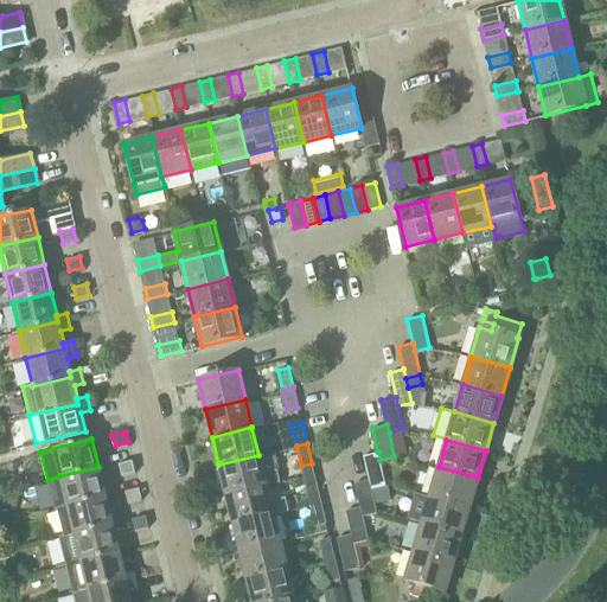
[(363,454),(369,479),(371,486),(385,484),(379,460),(378,452),(377,452),(363,454)]
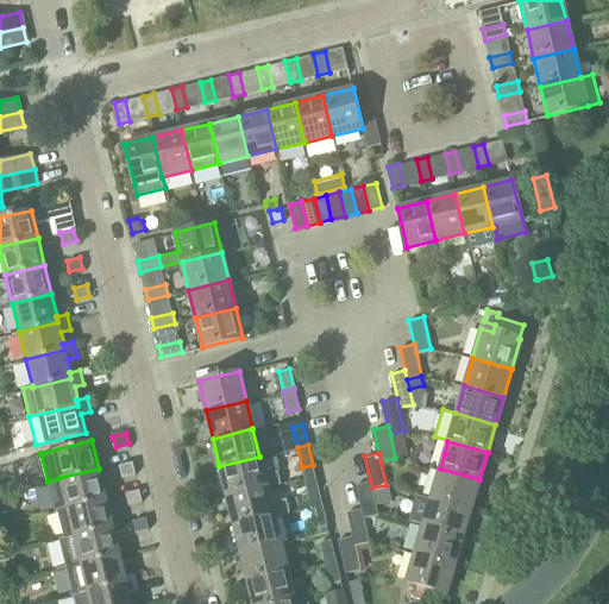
[(259,457),(219,466),(226,495),(265,485),(267,485),(281,482),(278,470),(263,473),(259,458),(259,457)]
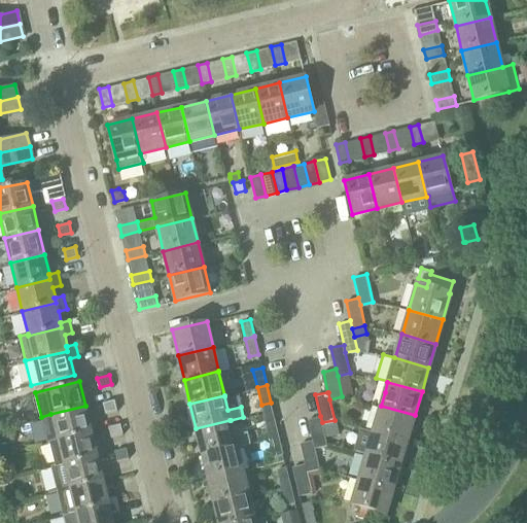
[(114,398),(103,402),(105,412),(116,409),(114,398)]
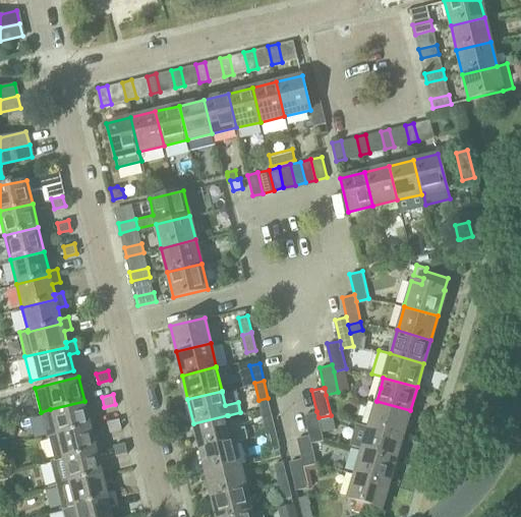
[(84,402),(84,401),(50,409),(41,412),(47,436),(56,433),(90,424),(84,402)]
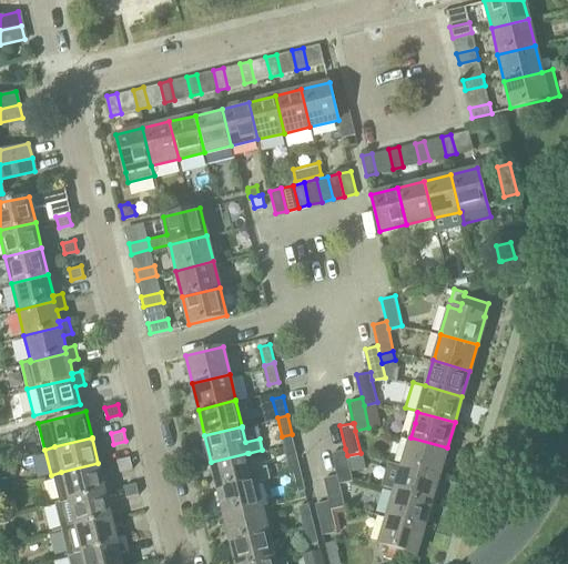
[(411,437),(403,463),(439,474),(447,447),(411,437)]
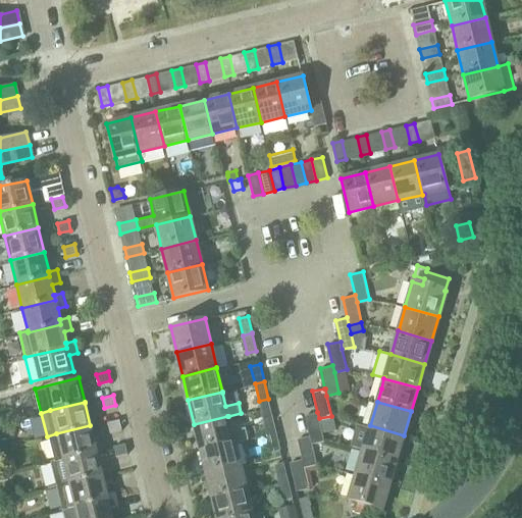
[(309,435),(311,442),(323,438),(321,430),(319,418),(317,412),(305,414),(309,435)]
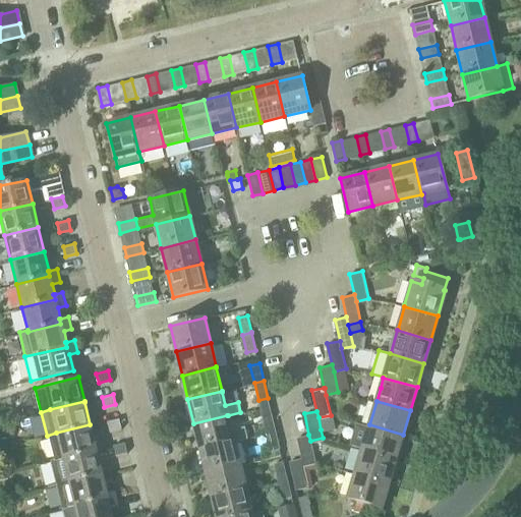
[(267,432),(275,429),(271,412),(262,414),(267,432)]
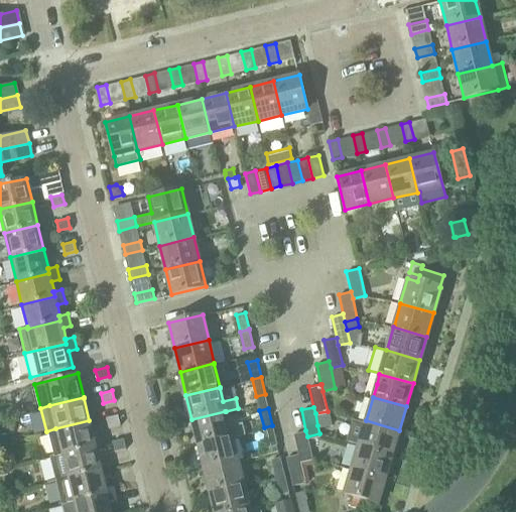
[(315,413),(317,425),(332,422),(329,410),(328,411),(315,413)]
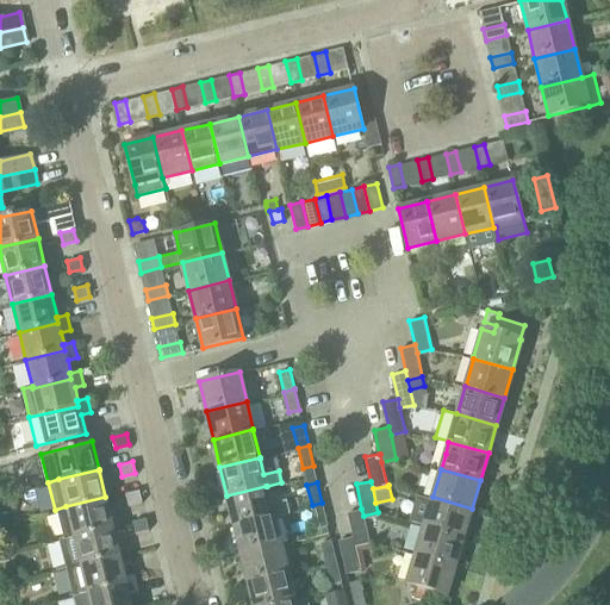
[(226,497),(234,525),(273,515),(267,486),(266,486),(226,496),(226,497)]
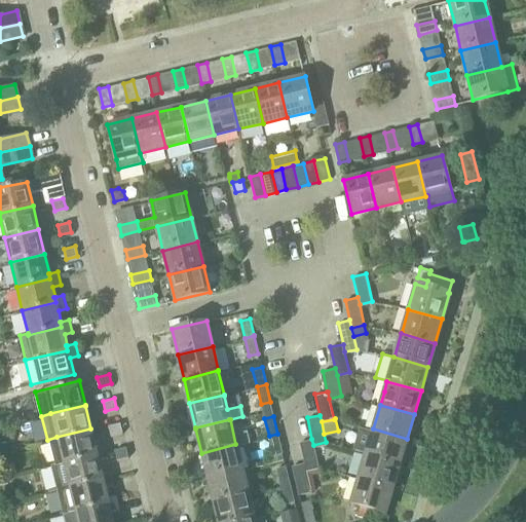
[(120,421),(108,424),(111,435),(122,432),(120,421)]
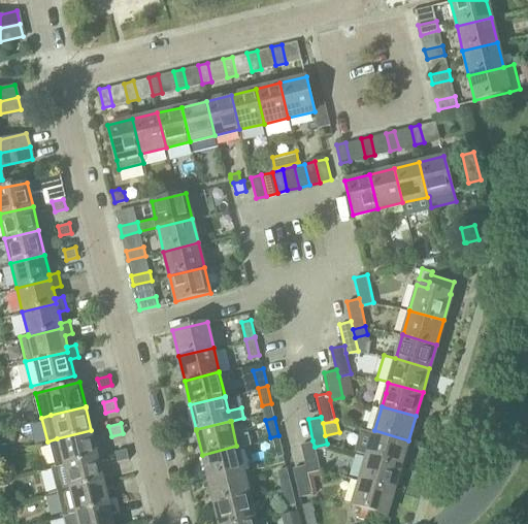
[(92,431),(91,430),(57,438),(47,441),(47,444),(50,443),(55,465),(55,466),(63,464),(97,455),(92,431)]
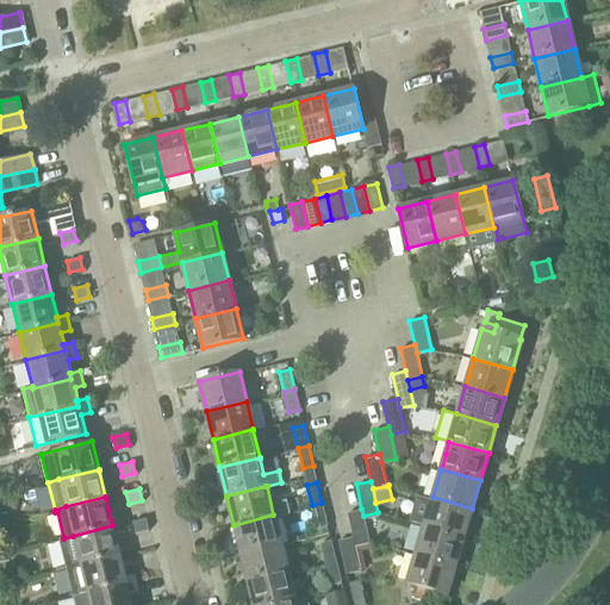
[(472,509),(433,497),(423,525),(464,537),(472,509)]
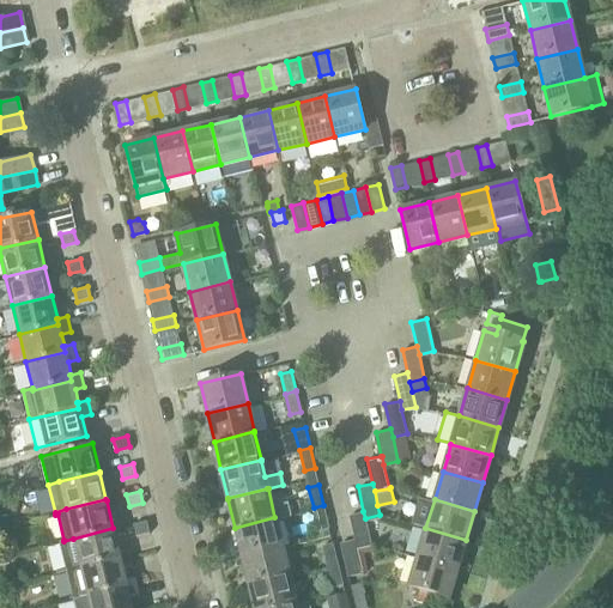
[(329,526),(323,505),(314,508),(319,528),(329,526)]
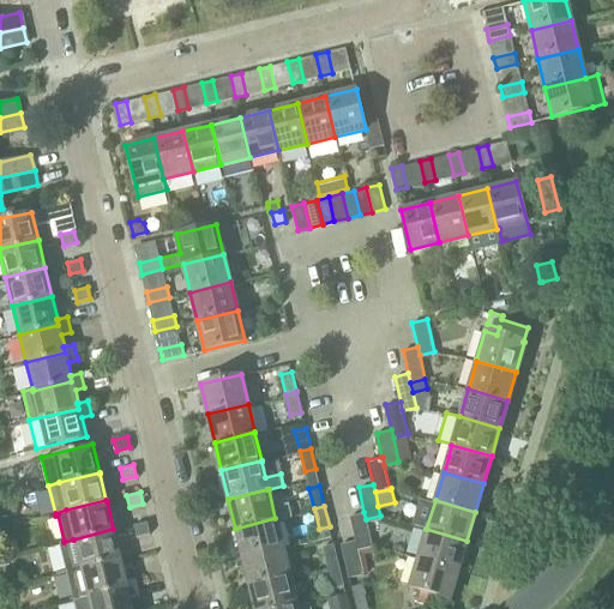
[(349,514),(355,538),(357,548),(372,546),(366,519),(363,512),(349,514)]
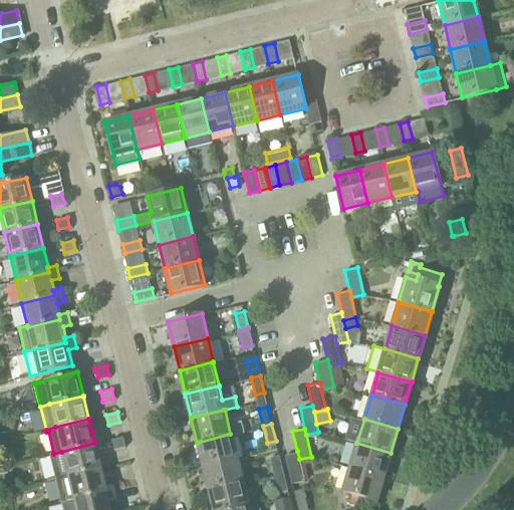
[(0,432),(0,441),(9,440),(6,430),(0,432)]
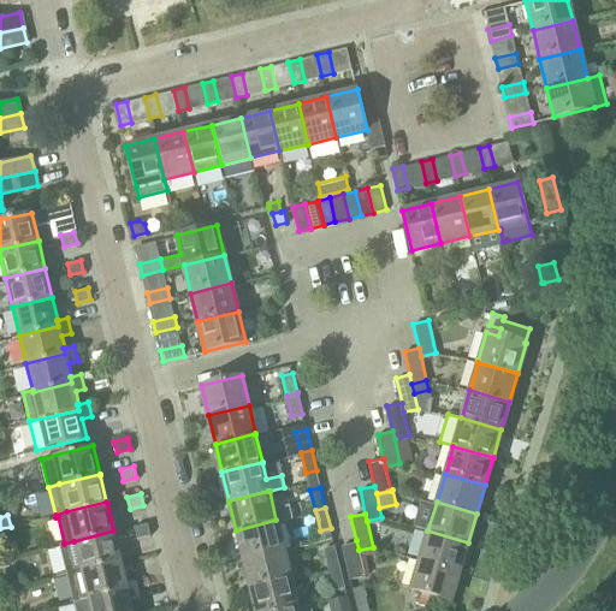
[(277,521),(276,520),(236,531),(243,558),(283,549),(277,521)]
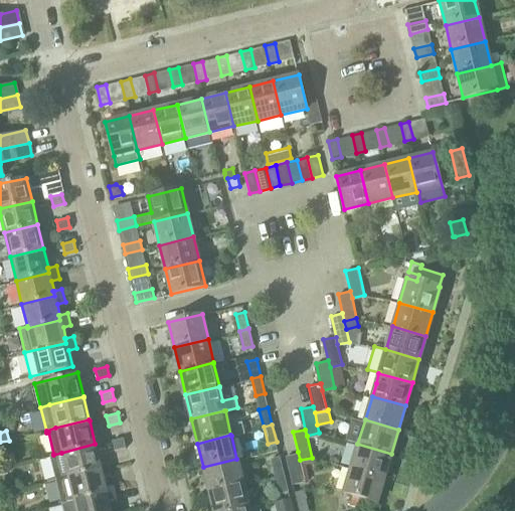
[(123,437),(112,440),(115,449),(126,447),(123,437)]
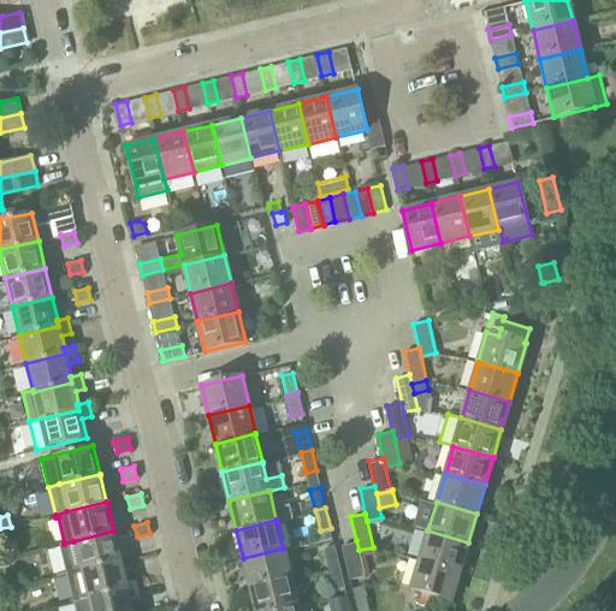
[(119,553),(113,531),(73,541),(64,544),(64,543),(60,543),(67,573),(81,569),(120,559),(119,553)]
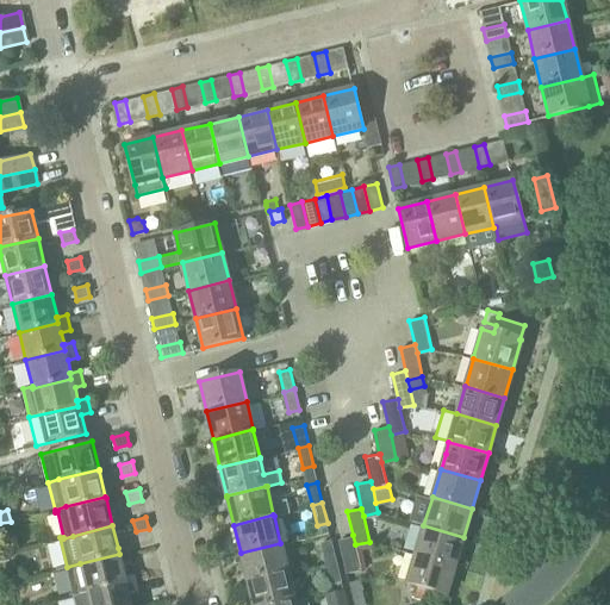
[(423,525),(415,554),(455,565),(464,537),(423,525)]
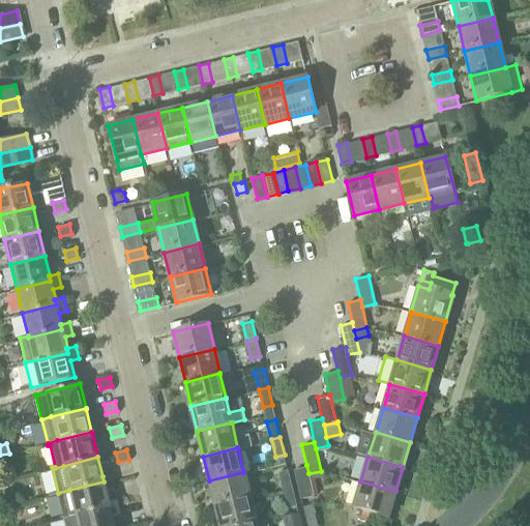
[(308,473),(306,465),(294,468),(300,496),(313,494),(308,473)]
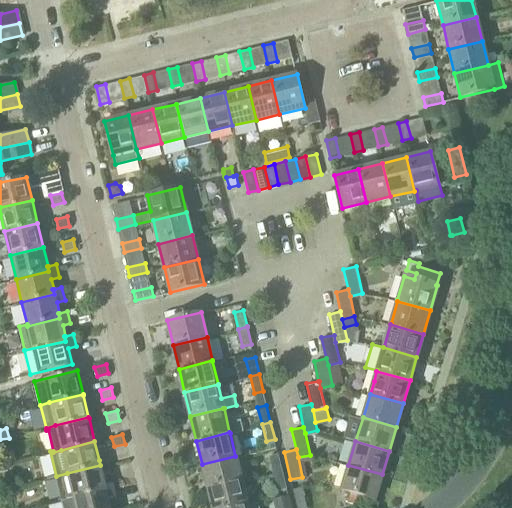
[(273,472),(282,469),(278,452),(269,454),(273,472)]
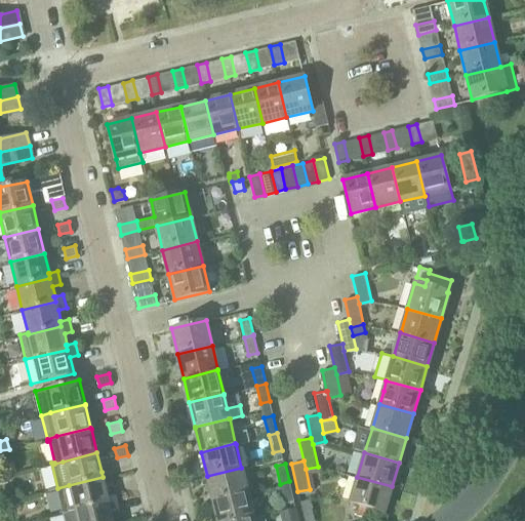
[(207,477),(213,501),(247,492),(241,468),(207,476),(207,477)]
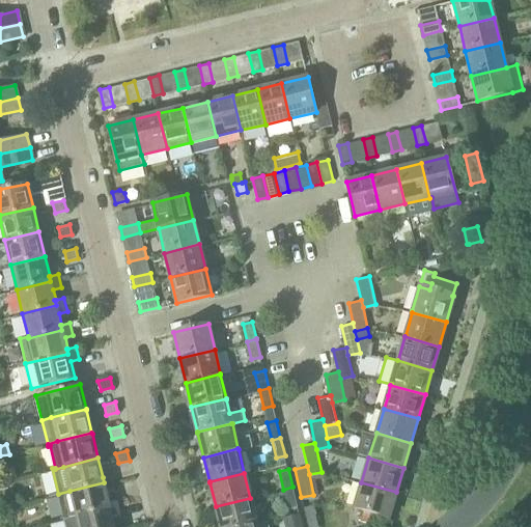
[(109,506),(108,501),(106,491),(114,488),(111,475),(103,477),(104,482),(70,491),(58,494),(63,518),(75,515),(109,506)]
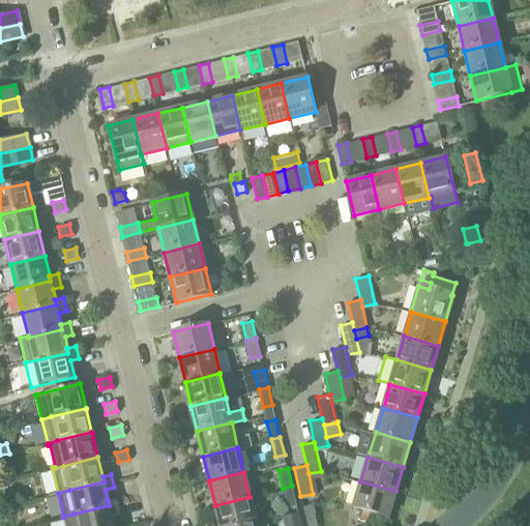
[(388,516),(395,491),(360,481),(353,505),(363,508),(378,513),(388,516)]
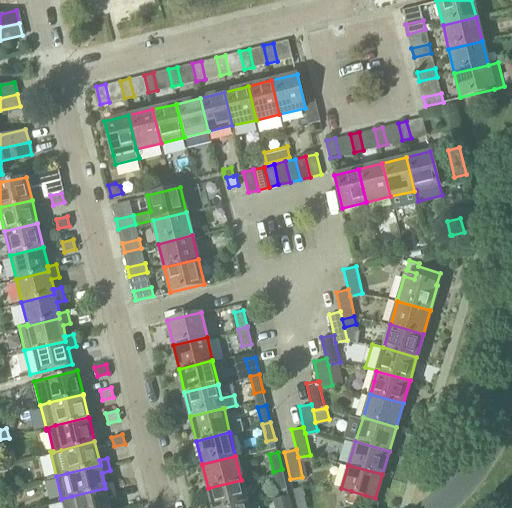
[(286,487),(282,470),(282,469),(273,472),(277,489),(286,487)]
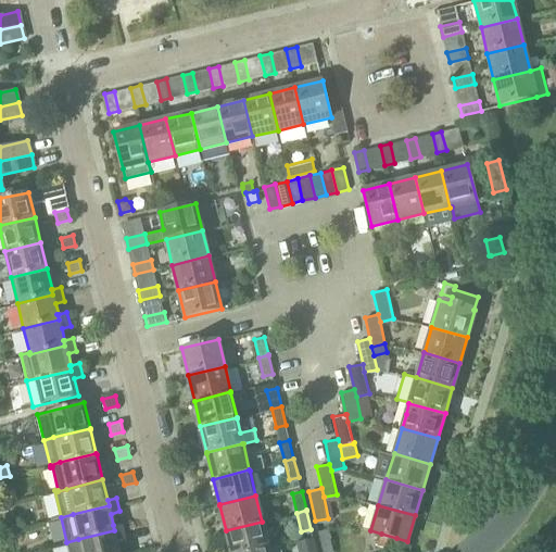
[(262,522),(226,530),(230,551),(247,551),(268,547),(262,522)]
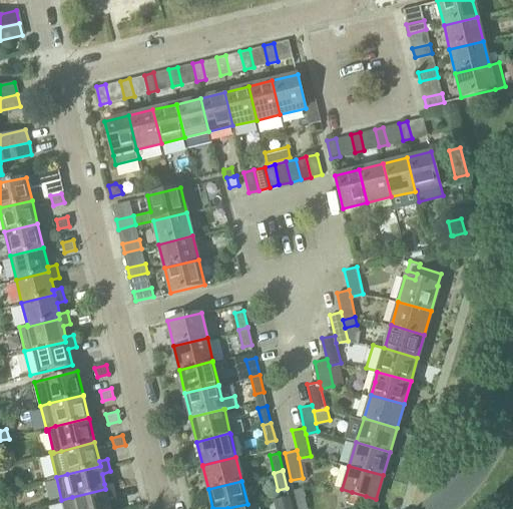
[(110,508),(107,497),(116,495),(113,482),(104,484),(105,489),(72,497),(61,500),(63,508),(110,508)]
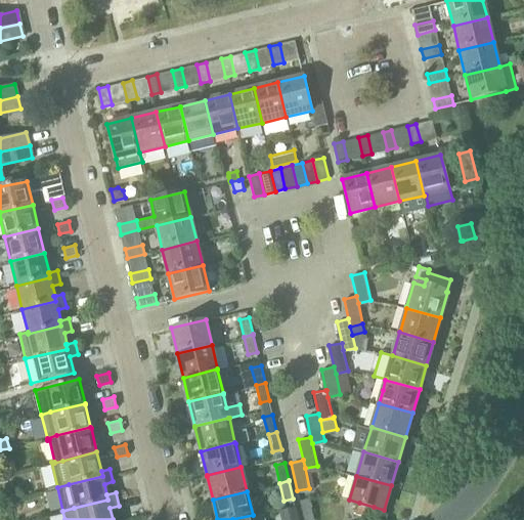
[(309,497),(300,500),(305,519),(310,519),(314,519),(309,497)]
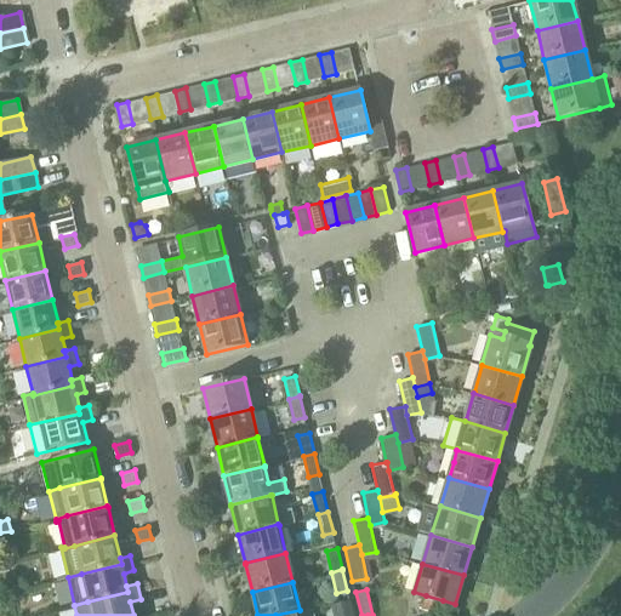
[(422,608),(439,612),(443,600),(426,595),(422,608)]
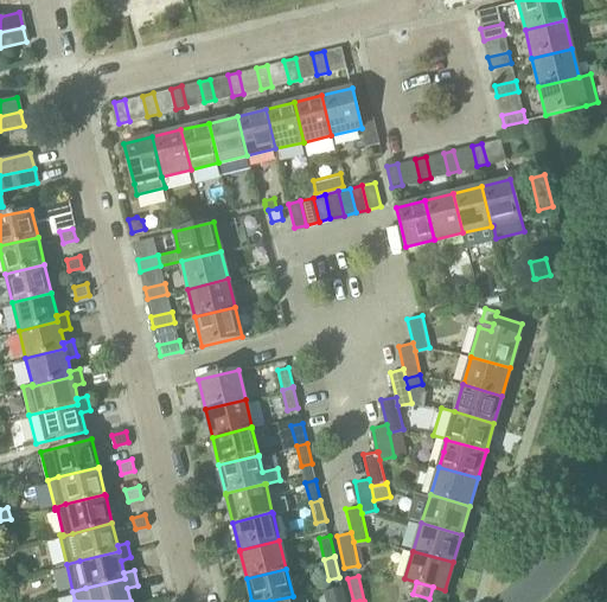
[(326,601),(346,601),(343,586),(324,590),(326,601)]
